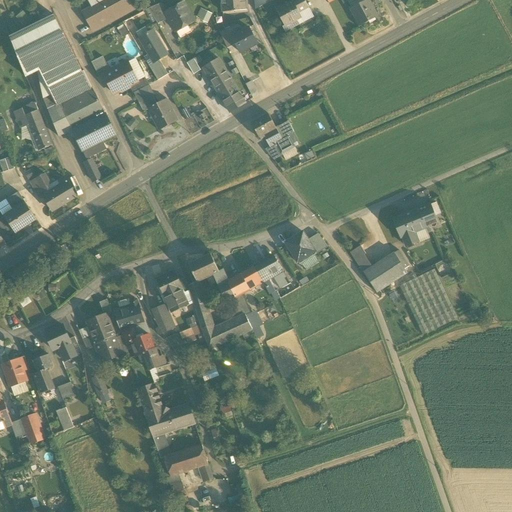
[(135,9),(129,0),(105,0),(92,8),(83,13),(91,28),(95,26),(97,30),(135,9)]
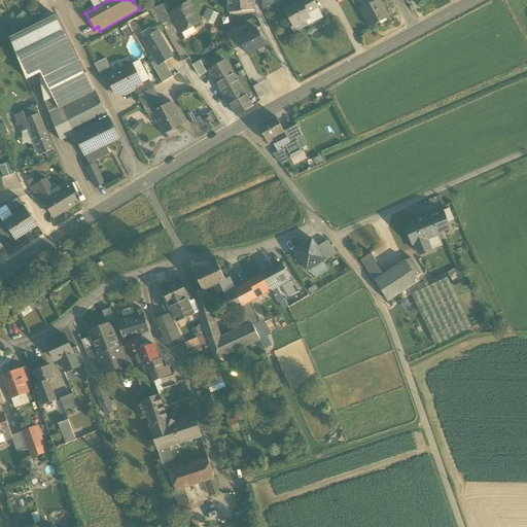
[(229,0),(230,11),(253,9),(252,0),(229,0)]
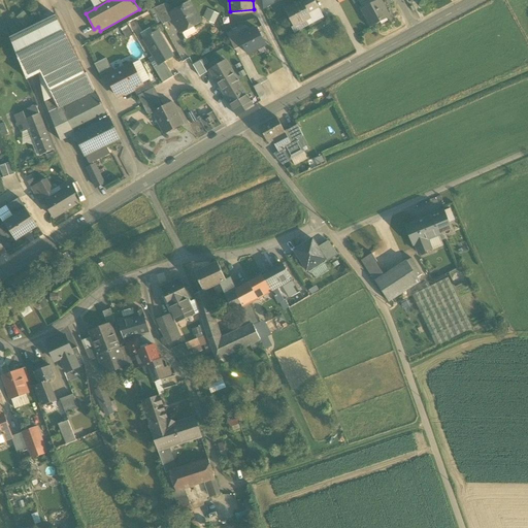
[(273,0),(262,0),(263,10),(274,4),(273,0)]
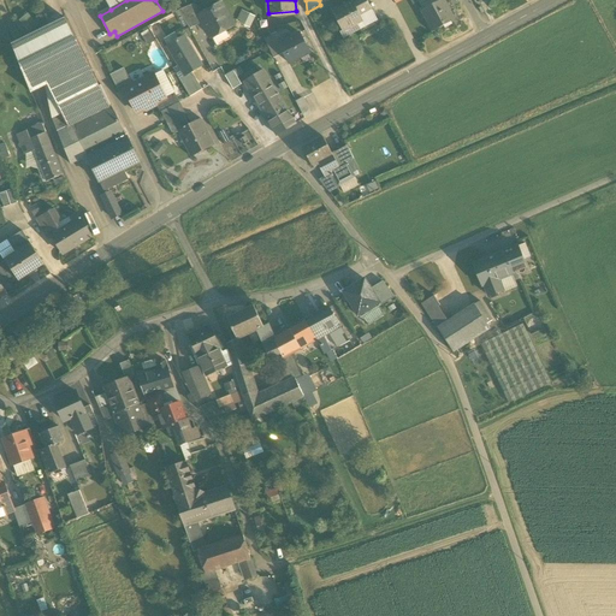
[(357,24),(363,21),(360,15),(372,9),(366,0),(355,0),(351,3),(353,3),(333,13),(343,31),(357,24)]
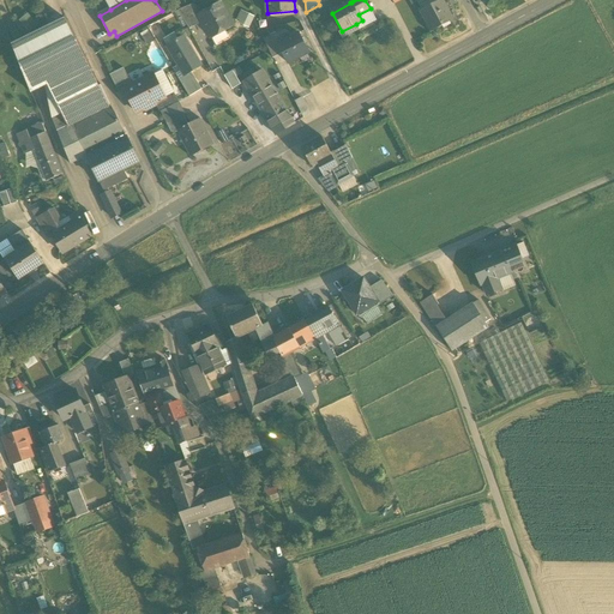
[(420,0),(417,1),(422,11),(441,0),(440,0),(429,0),(428,0),(420,0)]
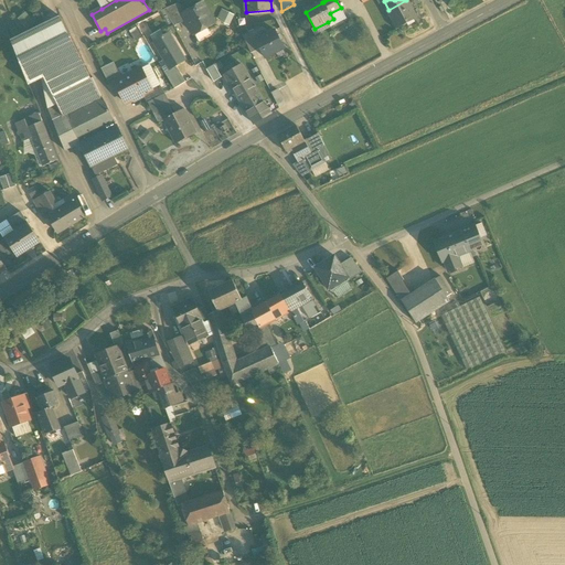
[(388,10),(398,29),(416,19),(406,0),(388,10)]
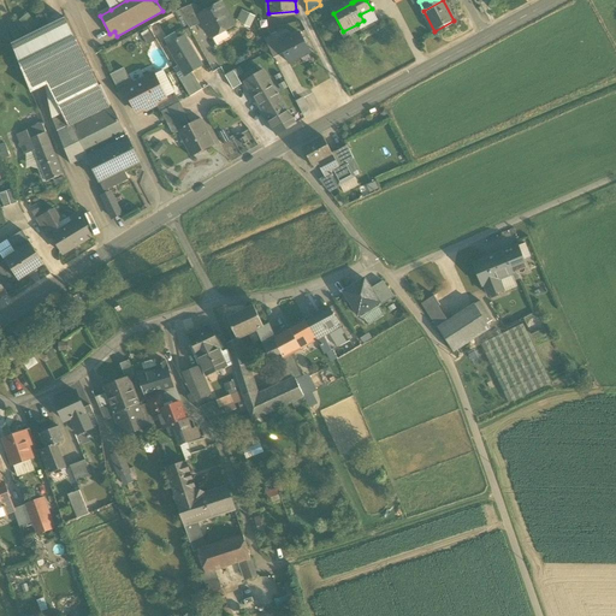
[(179,10),(190,29),(203,22),(200,16),(201,15),(195,4),(179,10)]
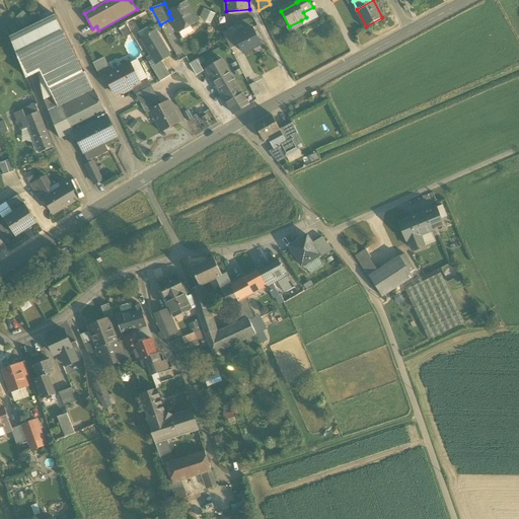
[(171,18),(178,31),(191,25),(197,22),(186,3),(169,12),(168,13),(171,18)]
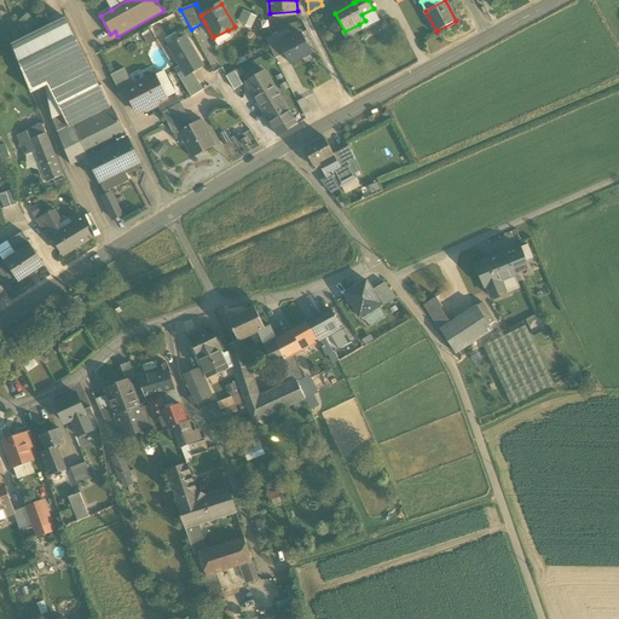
[(380,21),(374,9),(362,15),(365,21),(368,27),(380,21)]
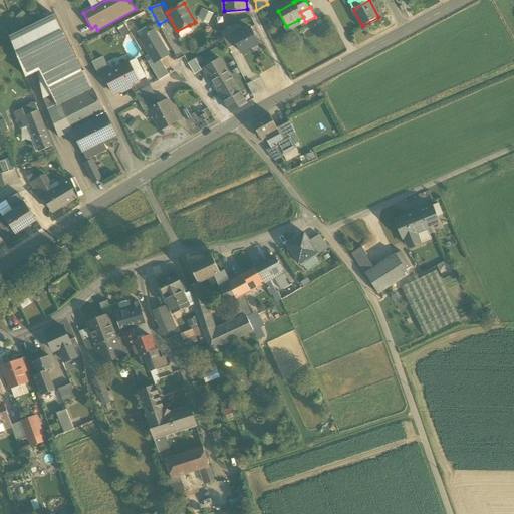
[(213,14),(202,8),(198,16),(201,17),(200,19),(209,23),(213,14)]
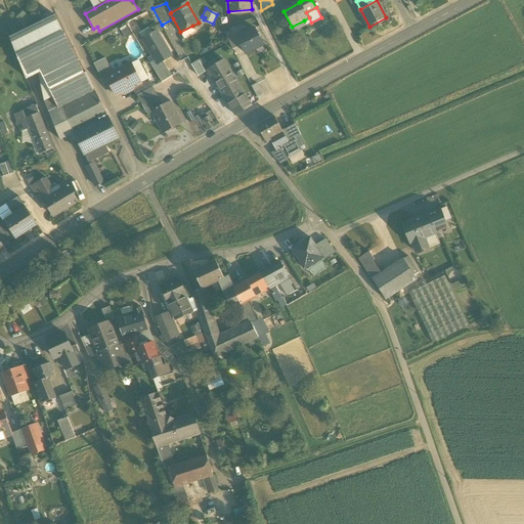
[(36,19),(32,14),(29,16),(25,10),(17,15),(25,27),(36,19)]
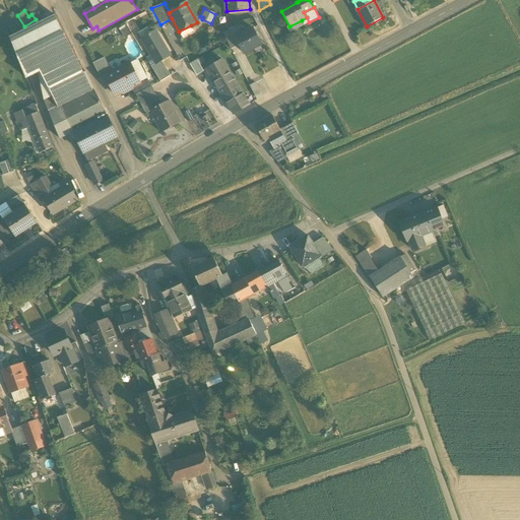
[(38,72),(44,101),(52,96),(49,89),(83,72),(56,16),(10,39),(26,78),(38,72)]
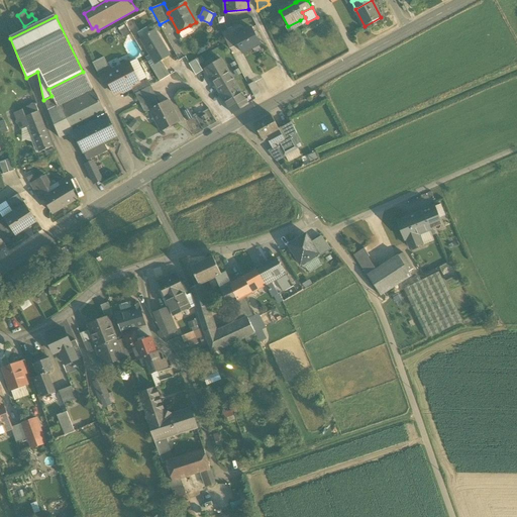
[(288,32),(302,25),(300,20),(288,26),(286,27),(288,32)]
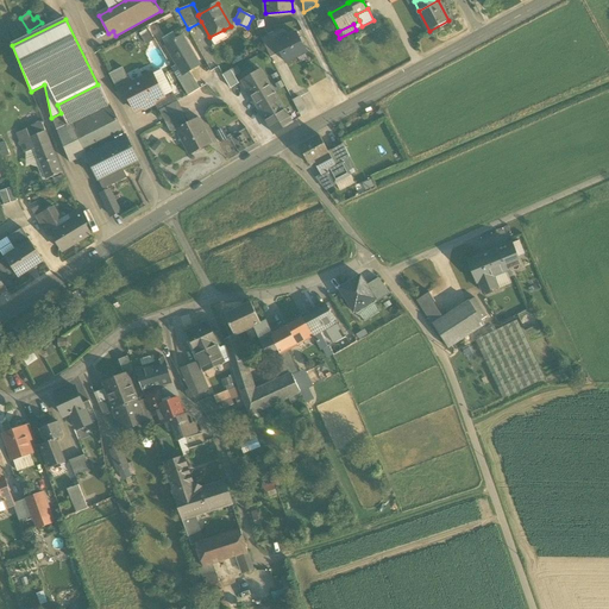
[(224,30),(209,37),(214,46),(228,38),(224,30)]
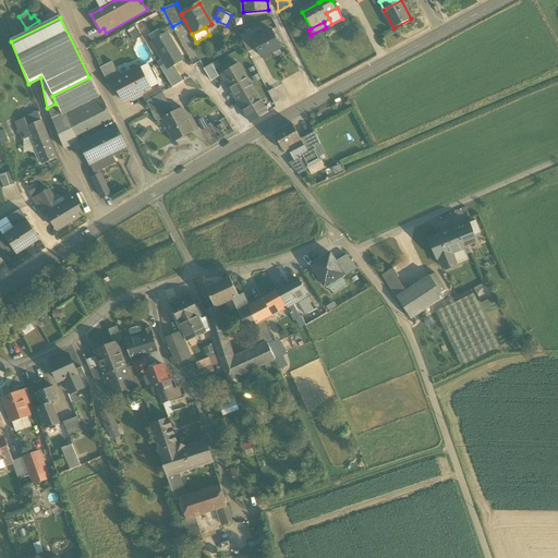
[(135,29),(129,34),(134,40),(141,37),(135,29)]
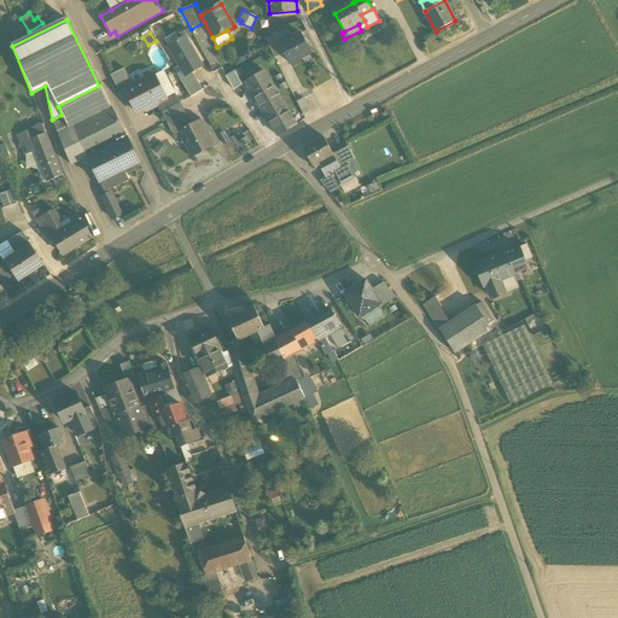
[(285,53),(290,64),(310,53),(301,34),(281,44),(280,44),(285,53)]
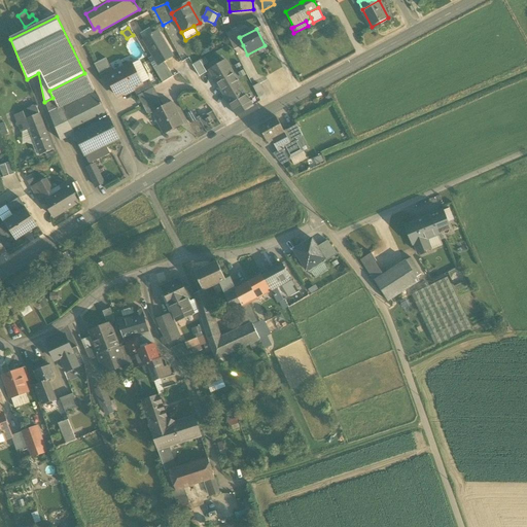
[(226,34),(235,50),(243,45),(239,37),(240,37),(236,30),(226,34)]
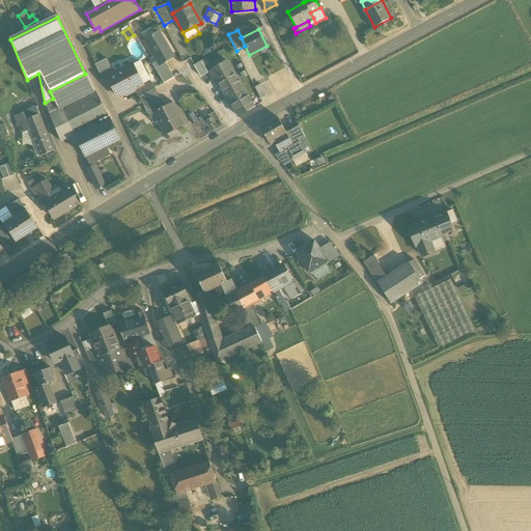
[(173,57),(159,32),(145,40),(160,64),(160,65),(165,62),(173,57)]
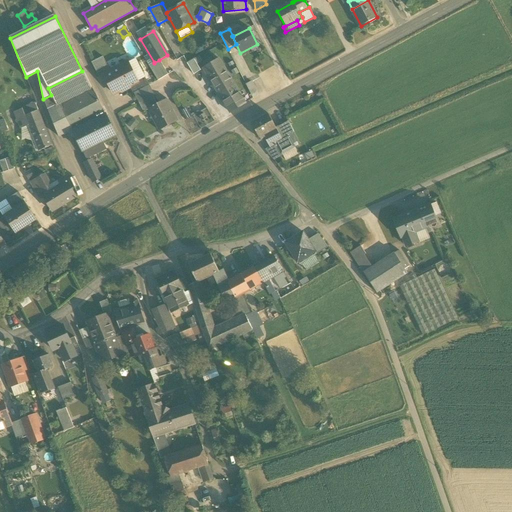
[(91,62),(99,77),(104,74),(110,71),(103,57),(91,62)]
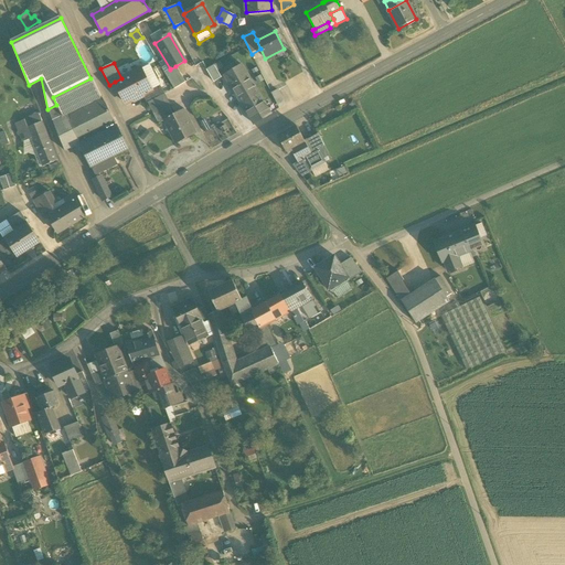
[(151,89),(160,86),(149,64),(140,68),(151,89)]
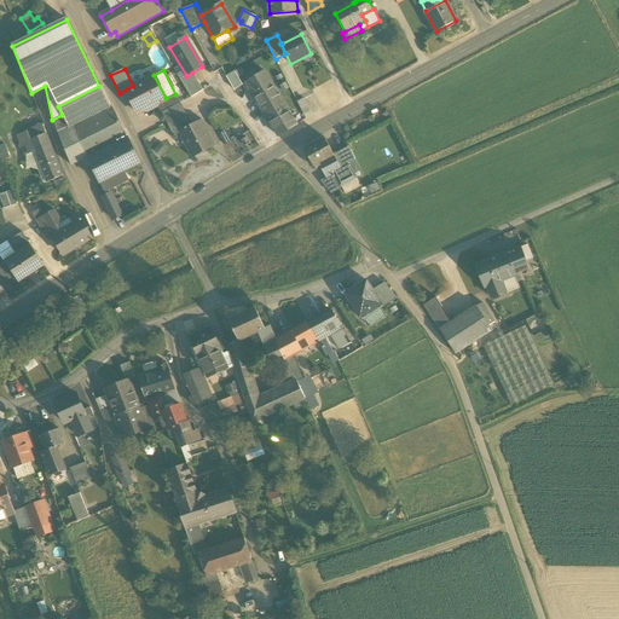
[(226,76),(235,90),(243,85),(235,71),(226,76)]
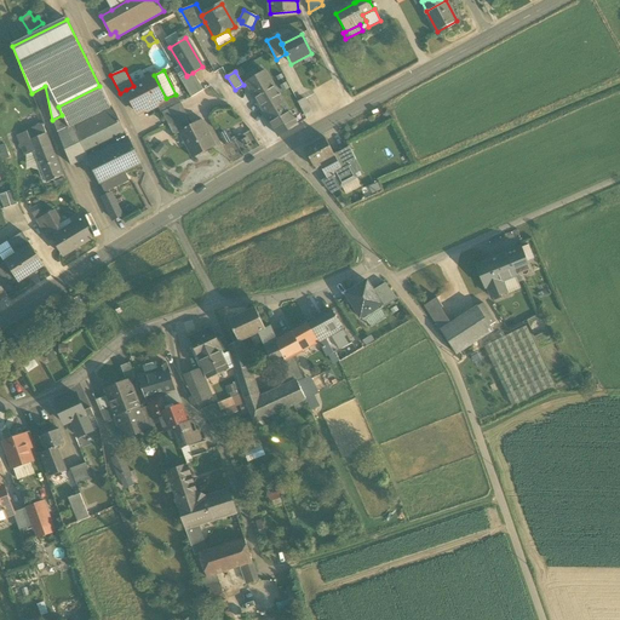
[(246,84),(260,108),(280,96),(265,72),(246,84)]
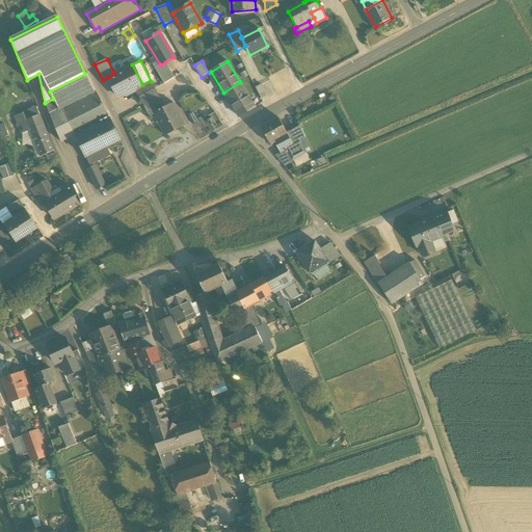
[(164,84),(175,77),(165,62),(160,65),(160,64),(155,68),(164,84)]
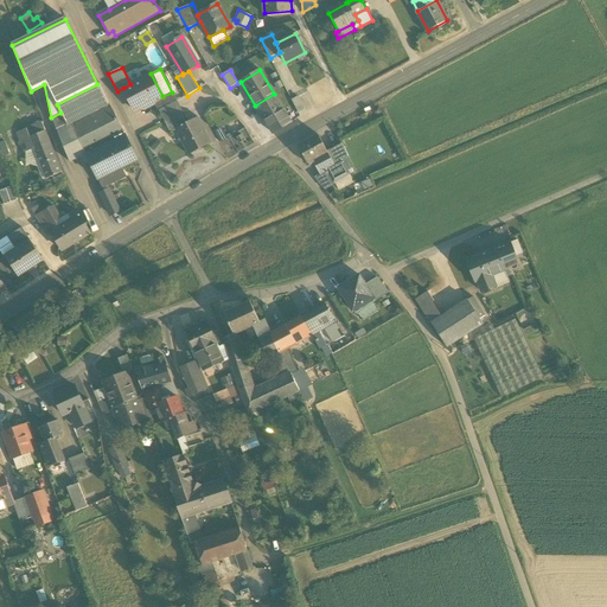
[(123,88),(135,112),(153,102),(164,97),(163,96),(151,74),(131,84),(123,88)]
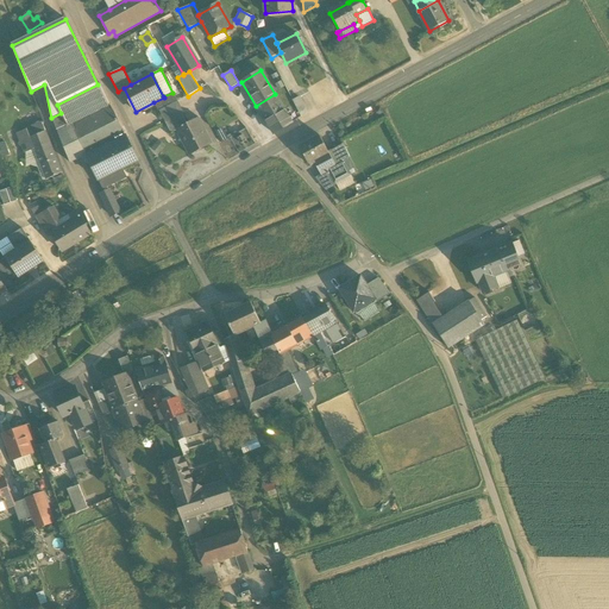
[(67,126),(71,124),(111,105),(100,85),(98,85),(57,105),(61,113),(67,126)]
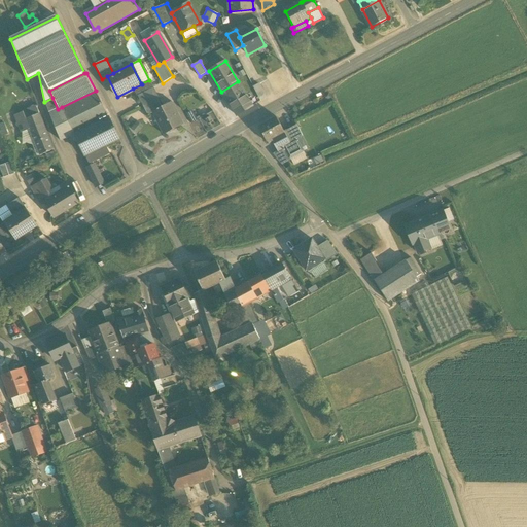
[(137,96),(138,96),(153,88),(149,80),(141,83),(142,84),(133,89),(137,96)]
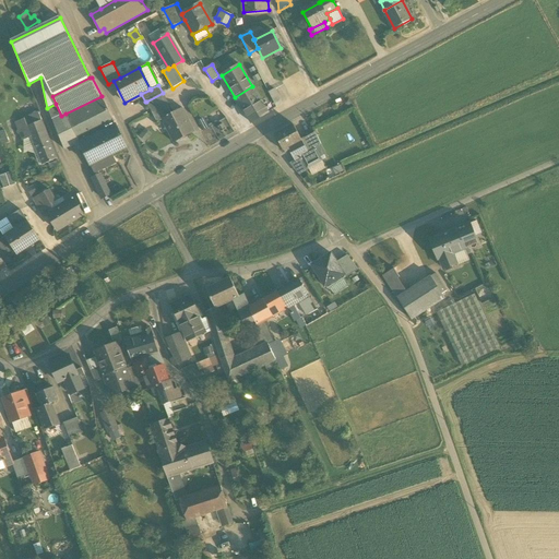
[(269,113),(252,86),(235,97),(239,105),(239,104),(251,122),(269,113)]
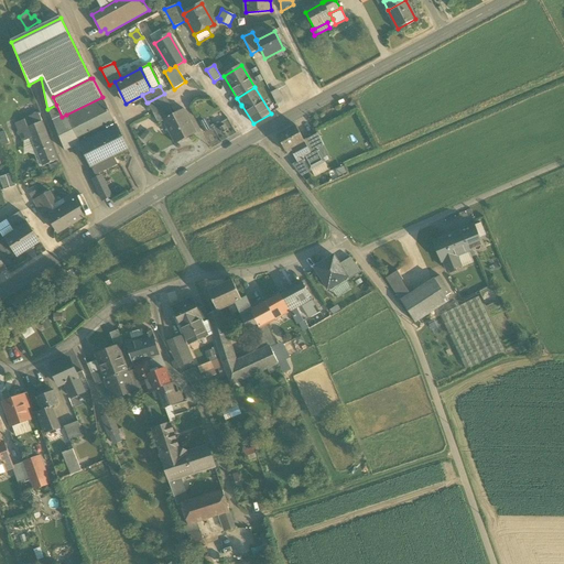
[(272,94),(279,106),(284,104),(278,90),(272,94)]
